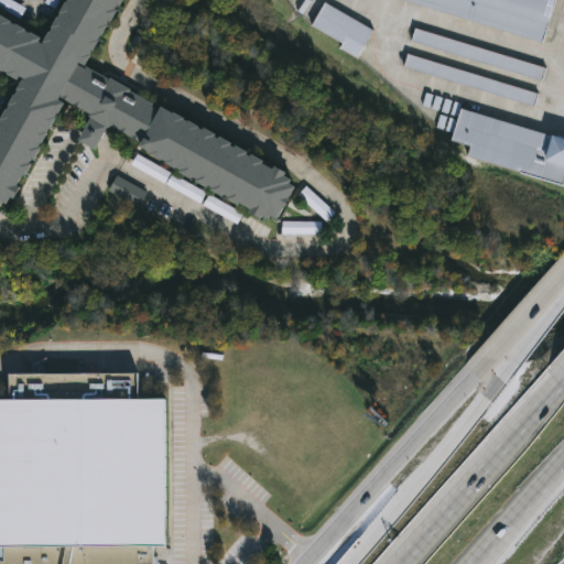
[(119,0),(84,68),(301,182),(280,223),(104,130),(99,141),(94,151),(77,142),(83,132),(90,117),(63,102),(4,212),(0,208),(0,118),(21,78),(0,67),(0,11),(46,36),(65,0),(119,0)]
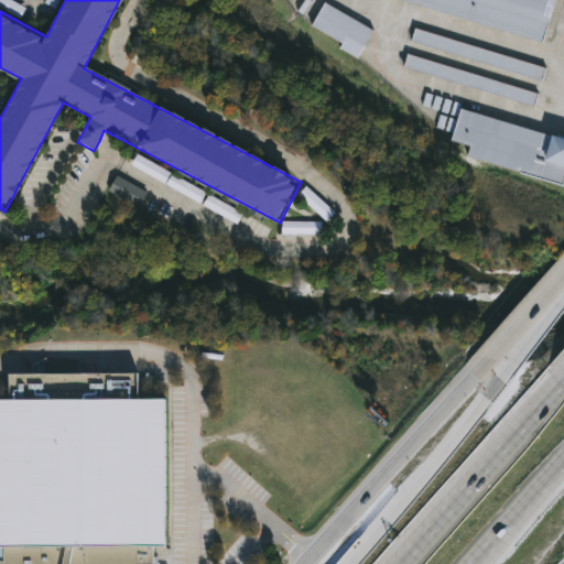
[(398,0),(556,0),(543,44),(398,0)]
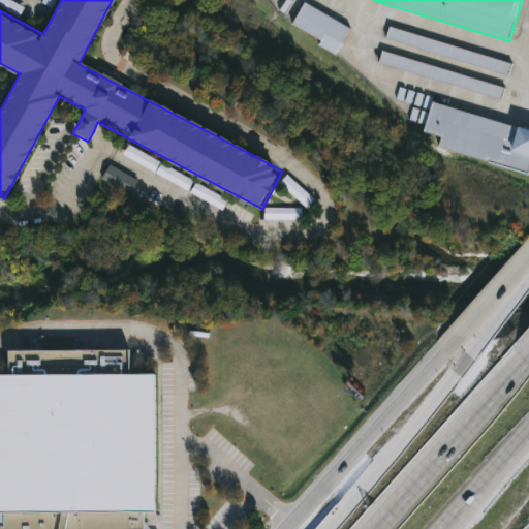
[(318,47),(321,41),(291,26),(303,4),(349,28),(336,56),(318,47)]
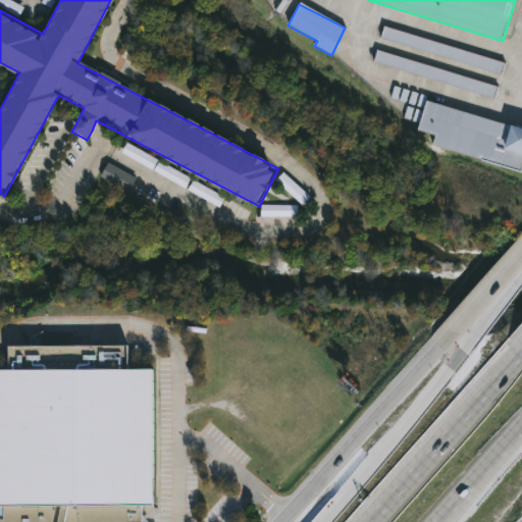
[(381,41),(384,28),(506,62),(502,75),(381,41)]
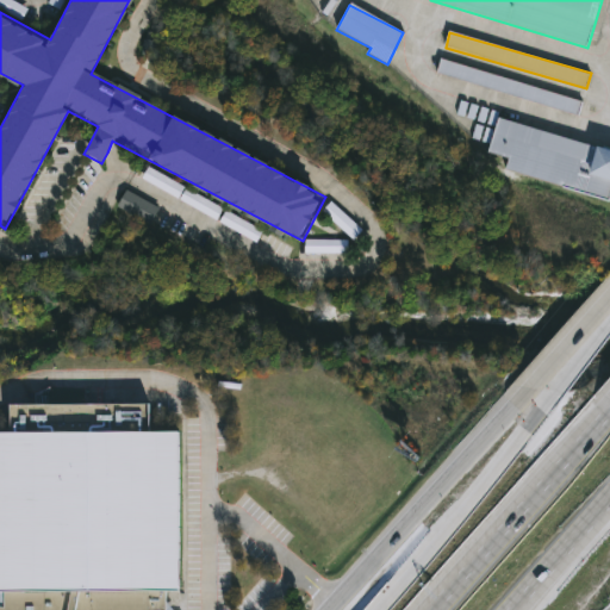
[(579,118),(437,73),(442,58),(584,104),(579,118)]
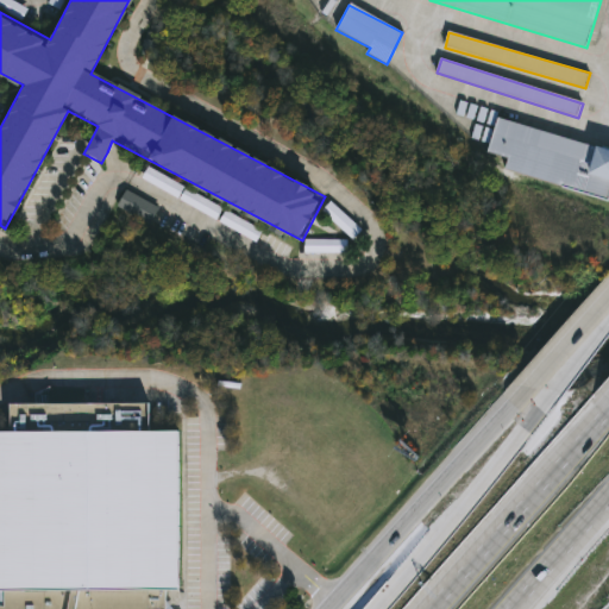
[(503,170),(508,157),(487,151),(497,118),(608,152),(608,198),(608,202),(503,170)]
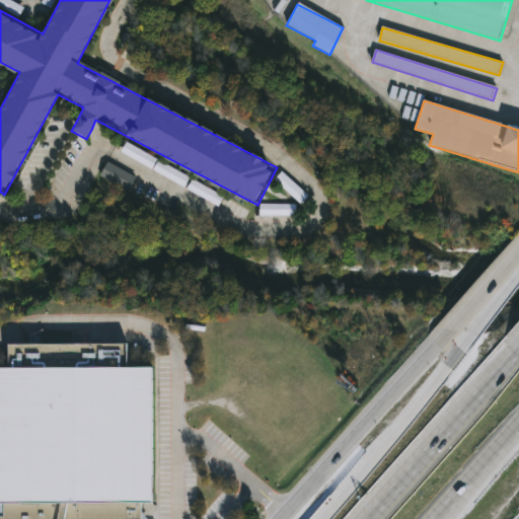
[(157,159),(127,143),(121,152),(152,169),(157,159)]
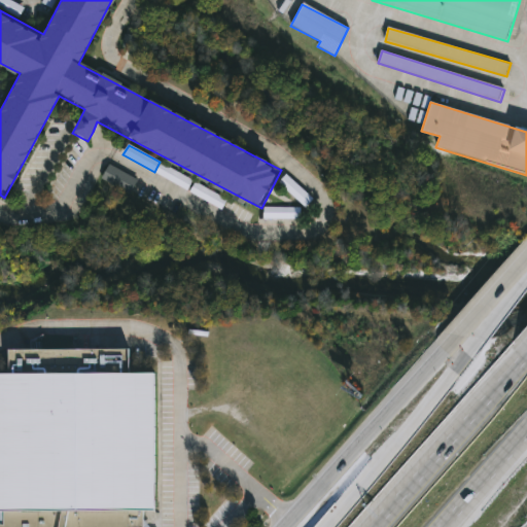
[(155,173),(187,190),(192,180),(161,164),(155,173)]
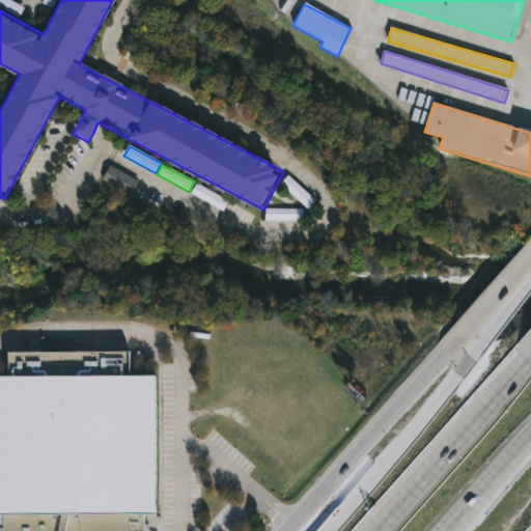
[(133,195),(139,179),(108,167),(103,183),(133,195)]
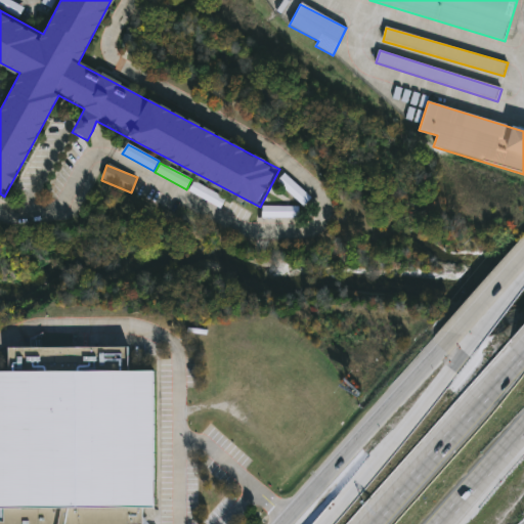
[(276,182),(304,207),(311,199),(285,174),(276,182)]
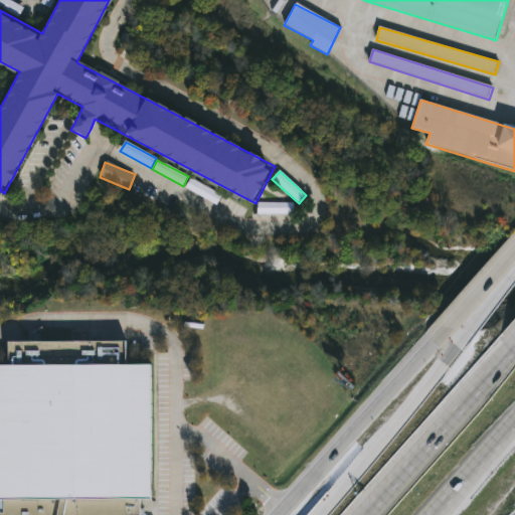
[(258,214),(294,214),(294,203),(259,202),(258,214)]
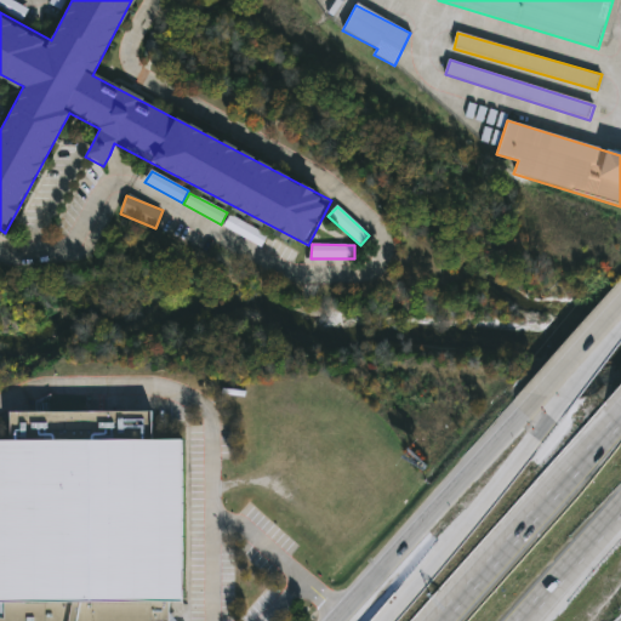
[(0,620),(0,442),(10,442),(10,414),(104,414),(153,414),(153,440),(184,440),(183,603),(169,603),(169,614),(175,620),(0,620)]
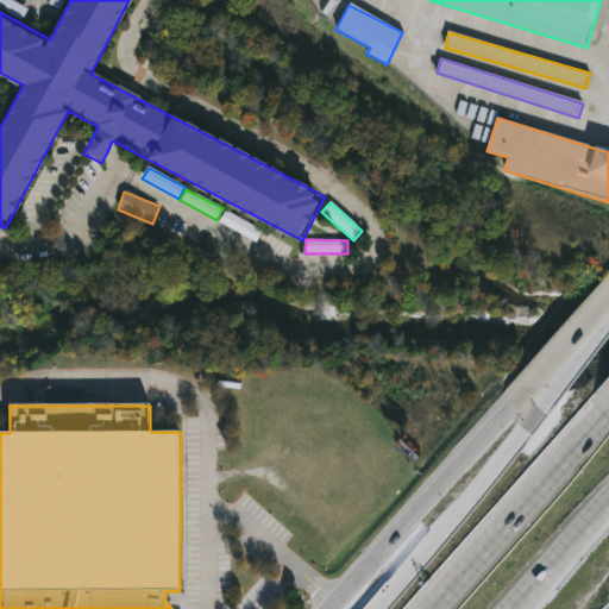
All buildings are outlined.
